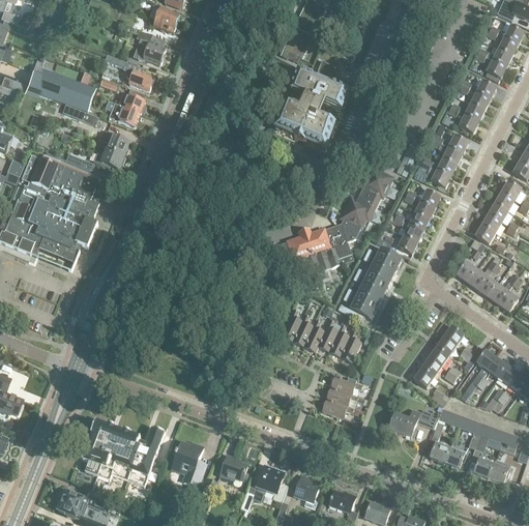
[(305,0),(304,2),(324,12),(329,0),(305,0)]
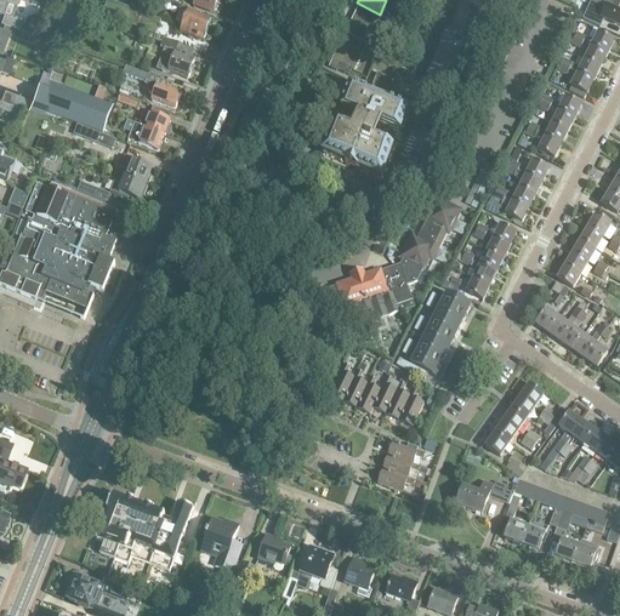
[(481,11),(484,12),(488,0),(455,0),(455,1),(460,3),(449,28),(445,27),(424,80),(455,92),(459,83),(456,81),(470,47),(473,49),(484,22),(477,18),(481,11)]
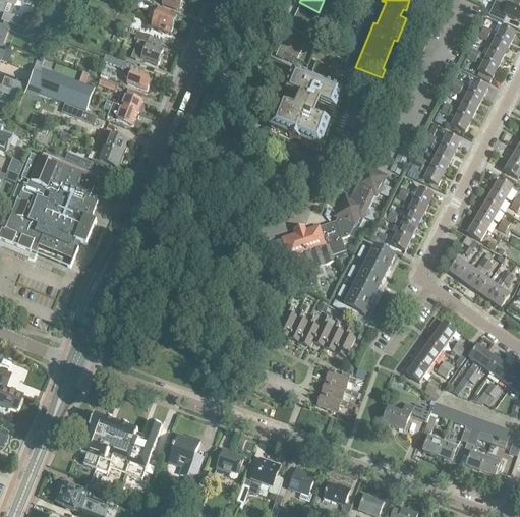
[(490,6),(487,12),(503,19),(506,13),(519,19),(519,7),(512,3),(508,2),(505,0),(504,0),(500,10),(490,6)]
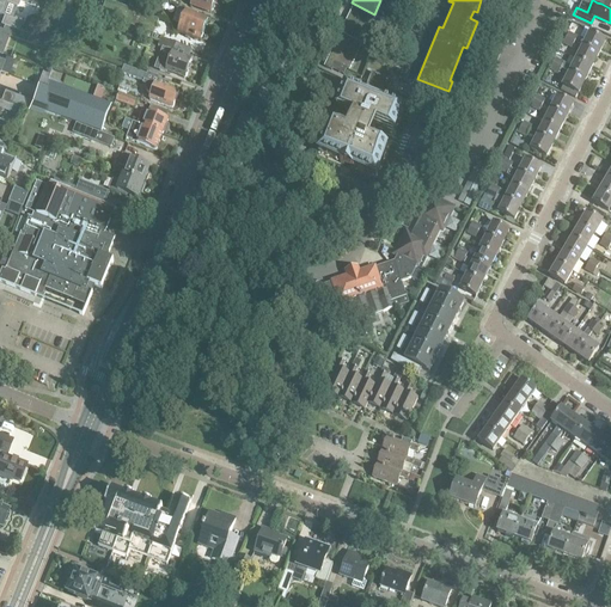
[(352,2),(346,16),(367,28),(374,14),(352,2)]
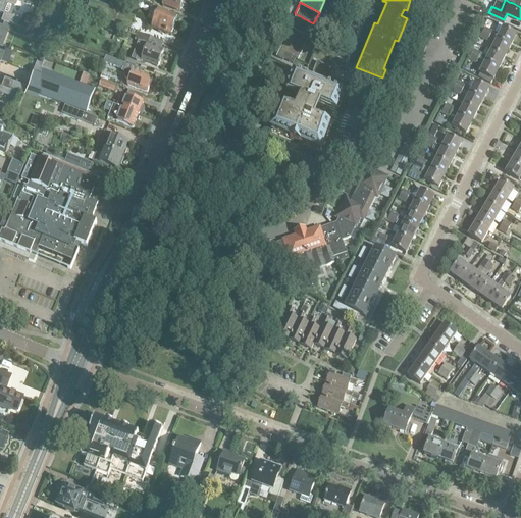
[(13,17),(15,18),(18,11),(4,5),(1,13),(13,17)]
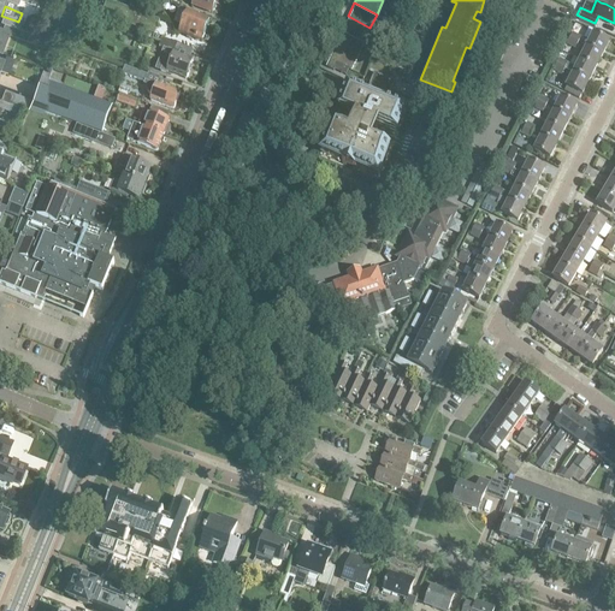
[(172,18),(171,22),(173,27),(178,28),(201,36),(208,16),(187,7),(181,22),(172,18)]
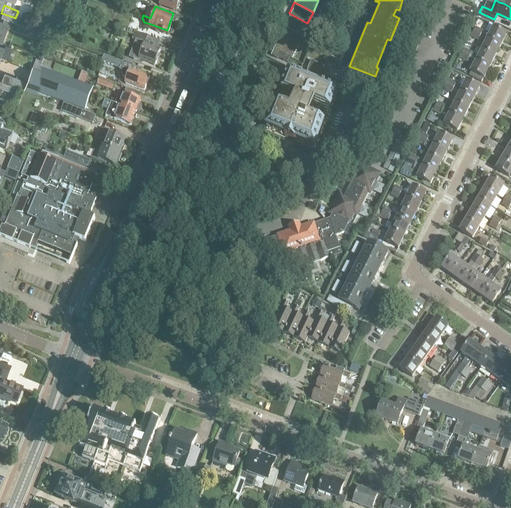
[(307,23),(289,13),(283,24),(302,34),(307,23)]
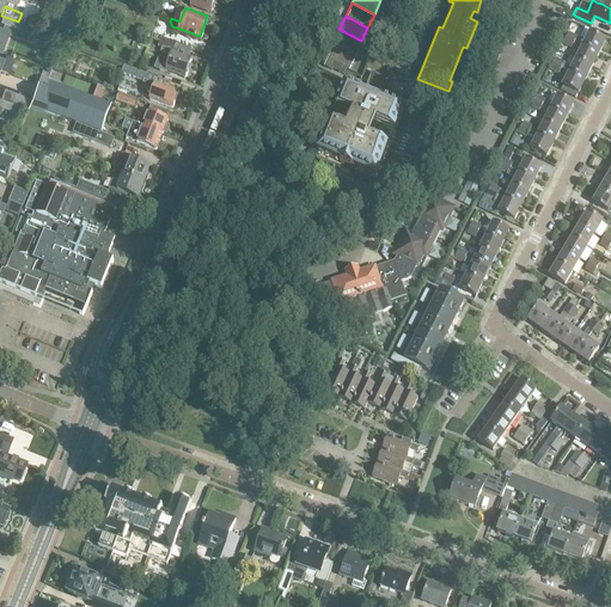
[(18,22),(16,20),(12,29),(22,32),(24,24),(18,22)]
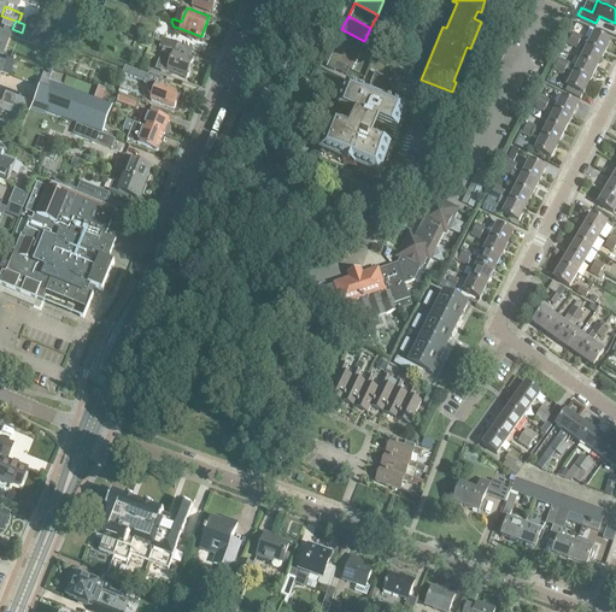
[(129,23),(125,33),(135,36),(139,27),(129,23)]
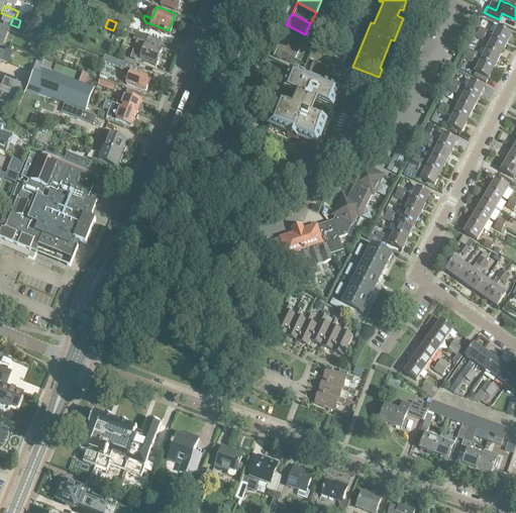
[(305,34),(286,24),(281,35),(300,44),(305,34)]
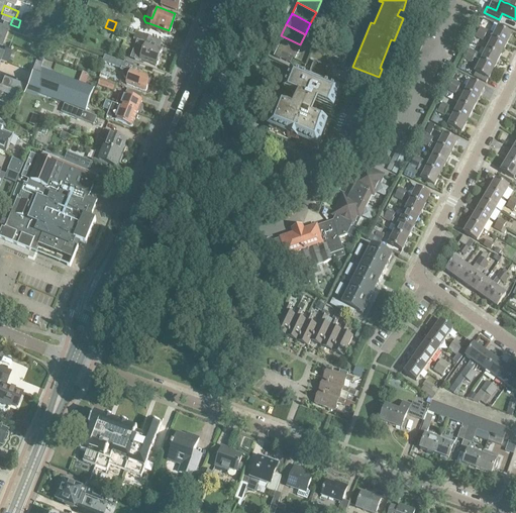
[(42,28),(34,25),(33,28),(34,33),(40,35),(42,28)]
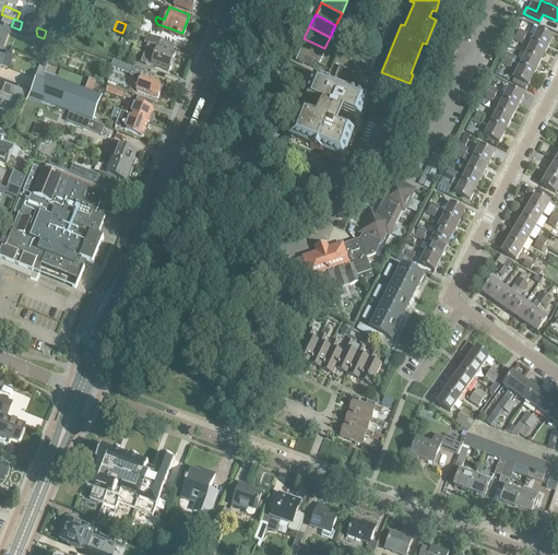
[(529,31),(526,37),(531,39),(532,39),(546,46),(551,34),(537,27),(534,34),(533,33),(529,31)]
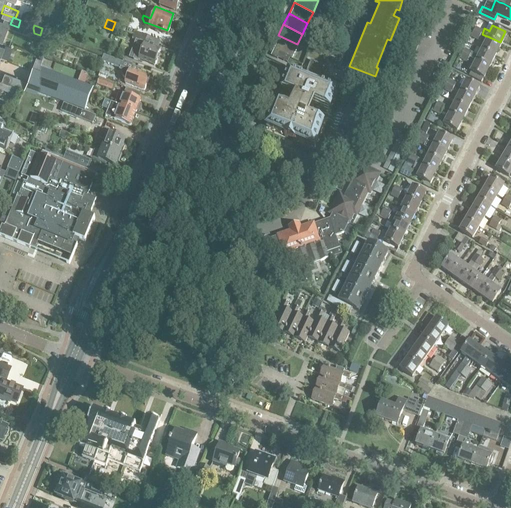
[(132,32),(131,35),(135,36),(139,38),(132,56),(138,58),(139,56),(154,62),(160,45),(158,45),(157,44),(145,40),(147,33),(134,28),(132,31),(132,32)]
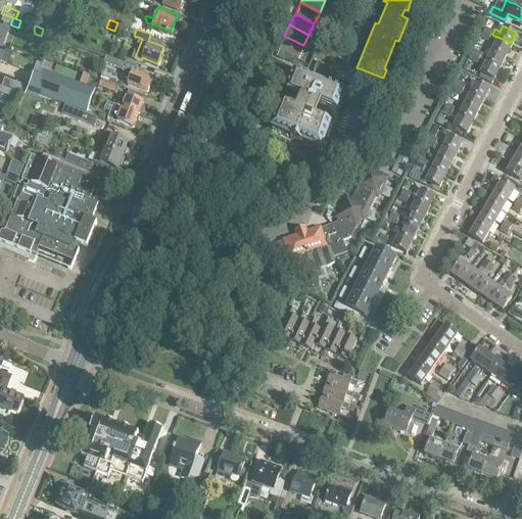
[(41,38),(52,42),(55,35),(44,31),(41,38)]
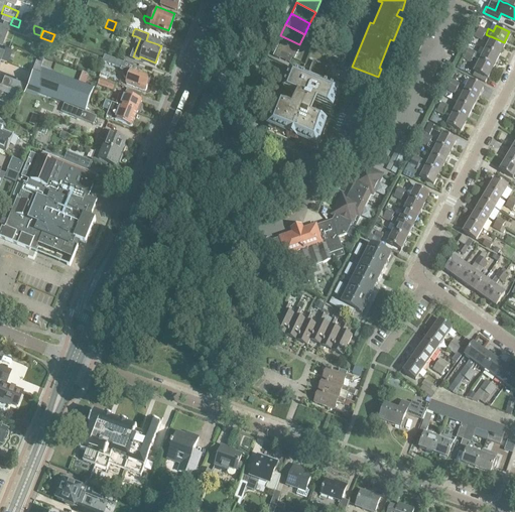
[(280,35),(275,46),(276,47),(273,52),(279,55),(281,50),(293,55),(299,44),(280,35)]
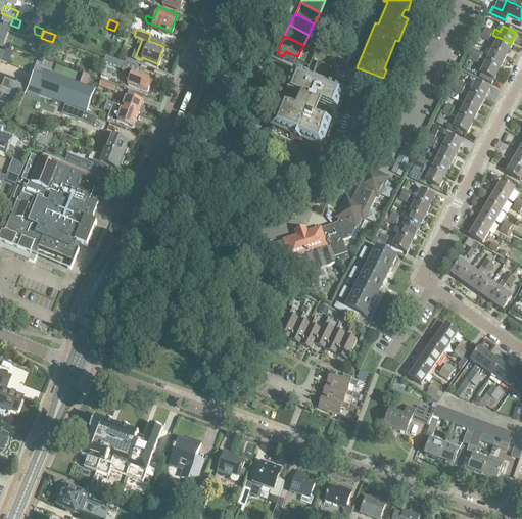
[(497,37),(491,48),(505,54),(511,43),(497,37)]
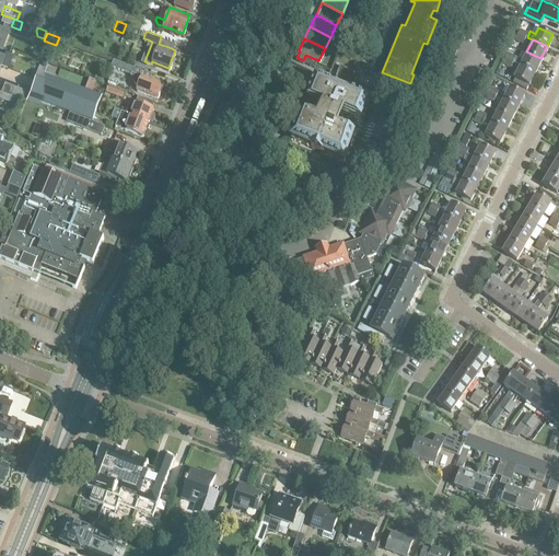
[(514,55),(512,59),(521,64),(535,70),(540,58),(526,51),(523,58),(522,58),(514,55)]
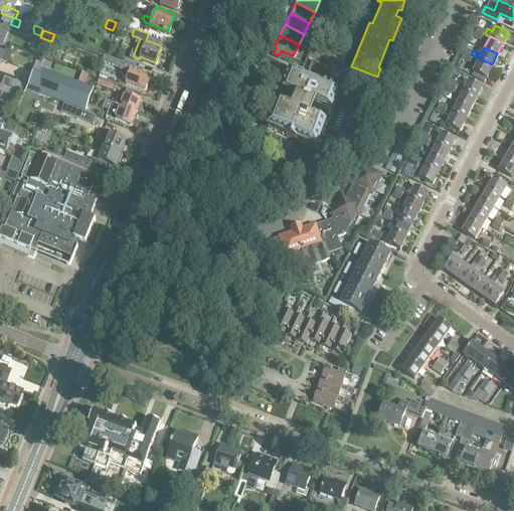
[(121,65),(123,59),(104,52),(102,58),(121,65)]
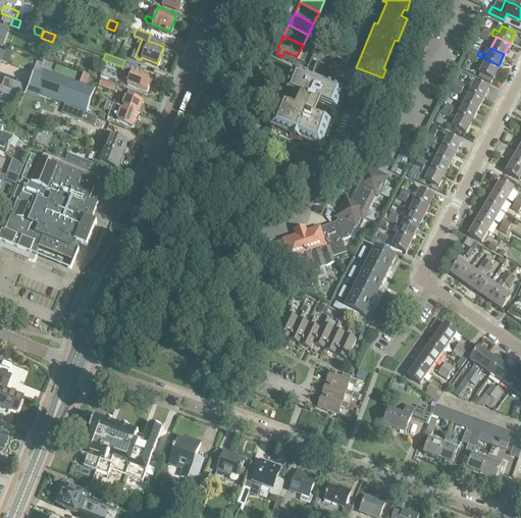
[(44,56),(36,54),(33,63),(41,66),(44,56)]
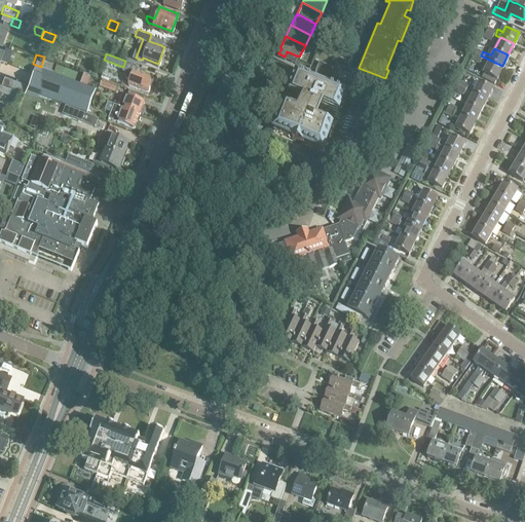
[(283,104),(272,128),(292,136),(292,137),(303,141),(303,140),(323,148),(332,124),(317,118),(324,104),(327,105),(338,109),(345,90),(330,83),(329,83),(335,67),(319,60),(312,77),(312,76),(297,70),(296,70),(289,89),(303,96),(298,108),(297,110),(284,105),(283,104)]
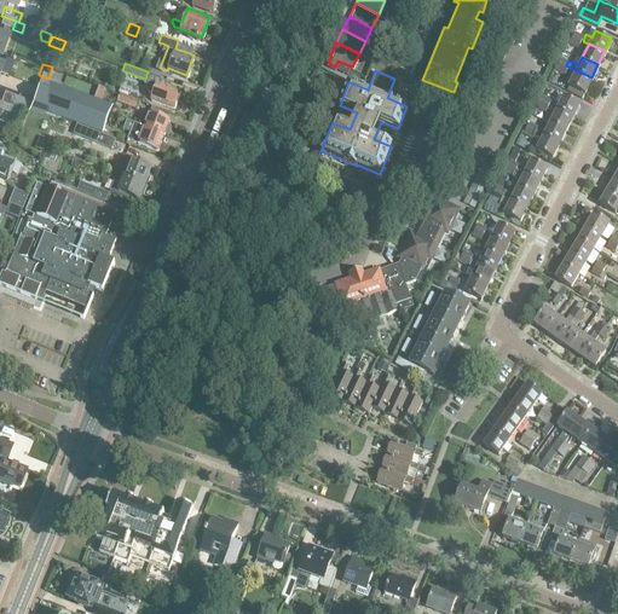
[(576,70),(569,84),(584,91),(591,77),(576,70)]
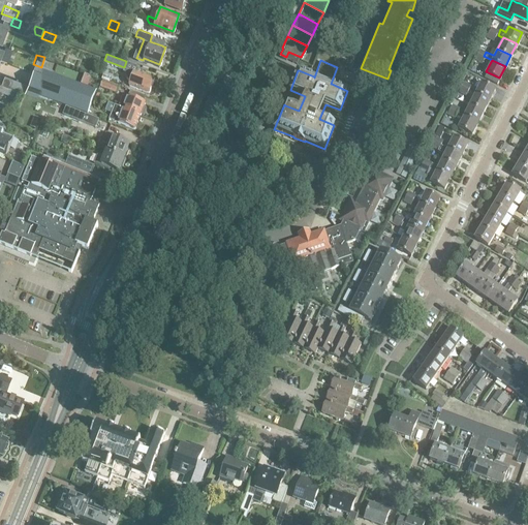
[(33,64),(32,64),(27,80),(24,87),(24,88),(71,104),(80,81),(33,64)]
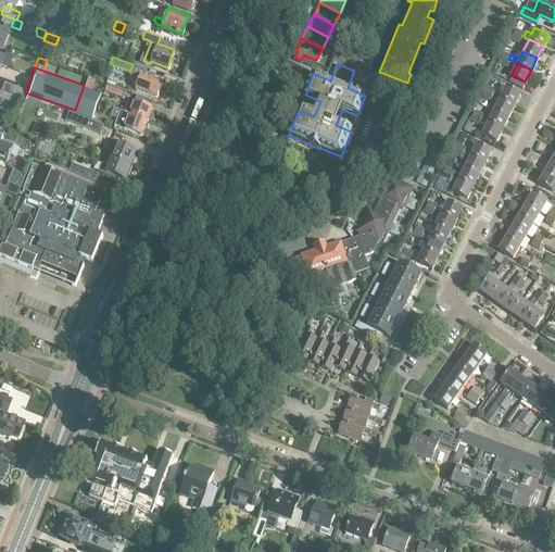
[(134,70),(131,75),(133,80),(137,82),(136,87),(156,95),(162,80),(134,70)]
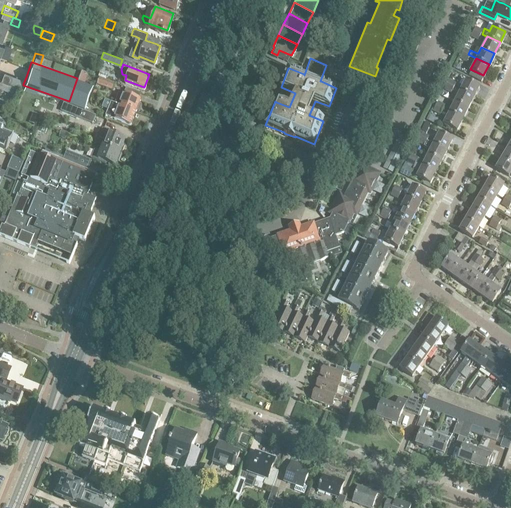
[(81,68),(78,78),(84,80),(88,70),(81,68)]
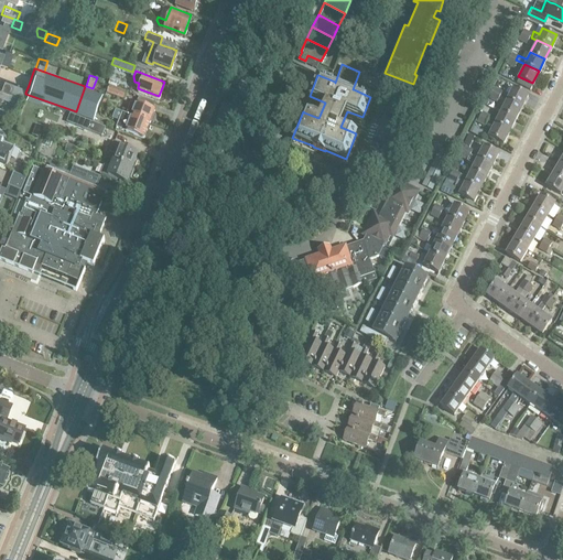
[(14,79),(10,88),(18,92),(19,90),(25,93),(29,85),(14,79)]
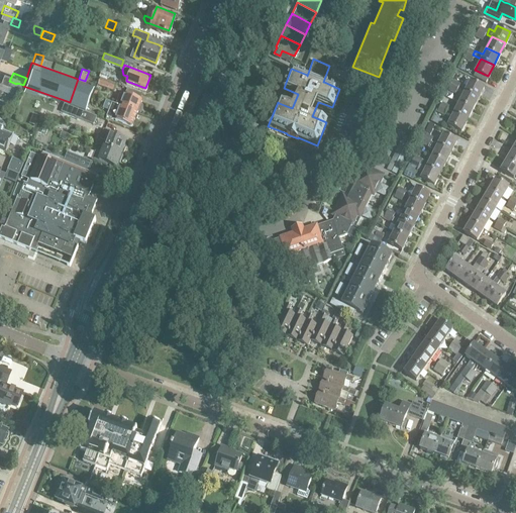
[(97,82),(99,83),(113,88),(115,81),(100,75),(97,82)]
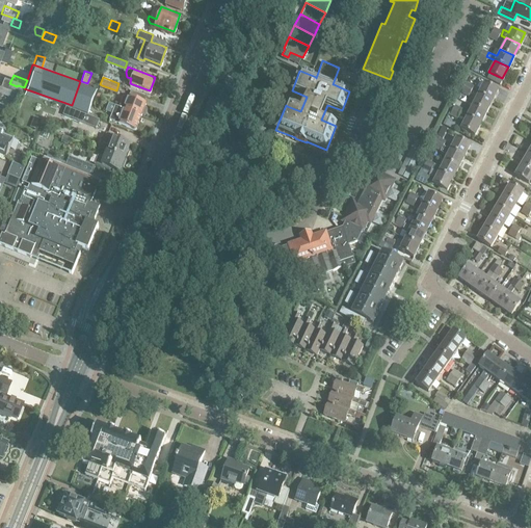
[(0,80),(0,86),(2,87),(16,93),(18,86),(17,86),(9,83),(1,80),(0,80)]
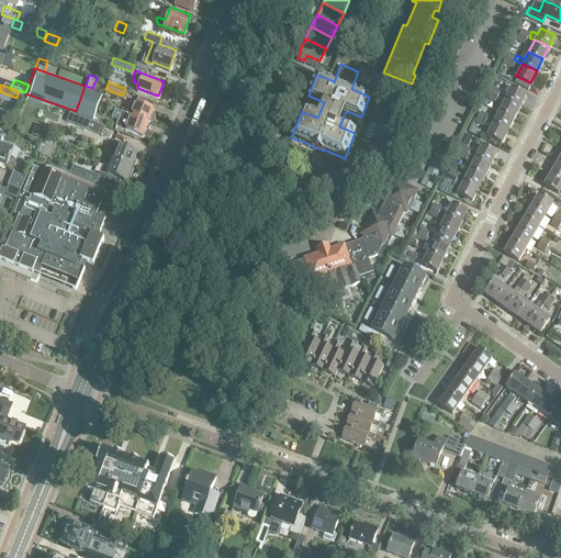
[(86,86),(85,86),(76,111),(92,116),(102,91),(92,88),(86,86)]
